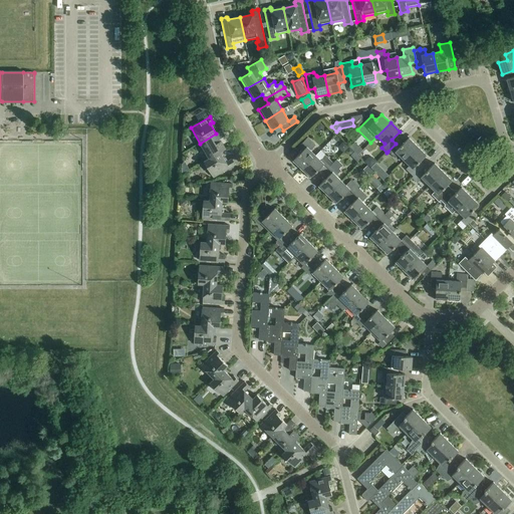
[(200,144),(209,159),(220,153),(226,150),(221,142),(220,143),(218,140),(225,136),(222,131),(216,134),(200,144)]
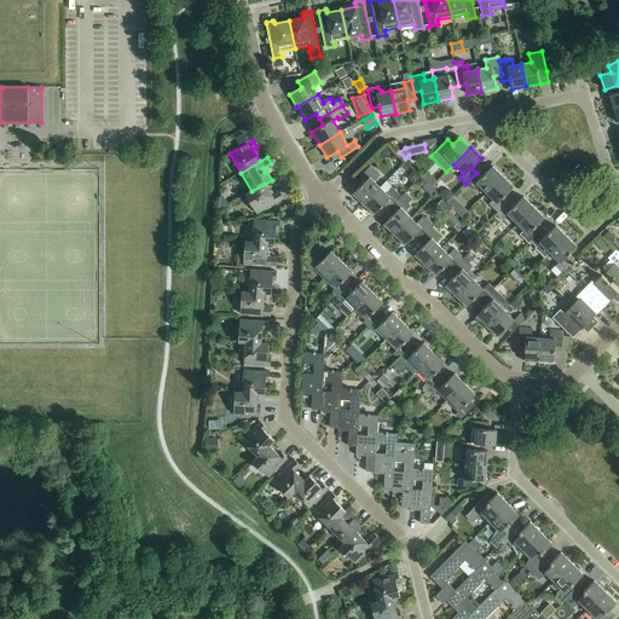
[(352,195),(363,204),(380,187),(374,181),(380,175),(370,166),(357,180),(362,185),(352,195)]
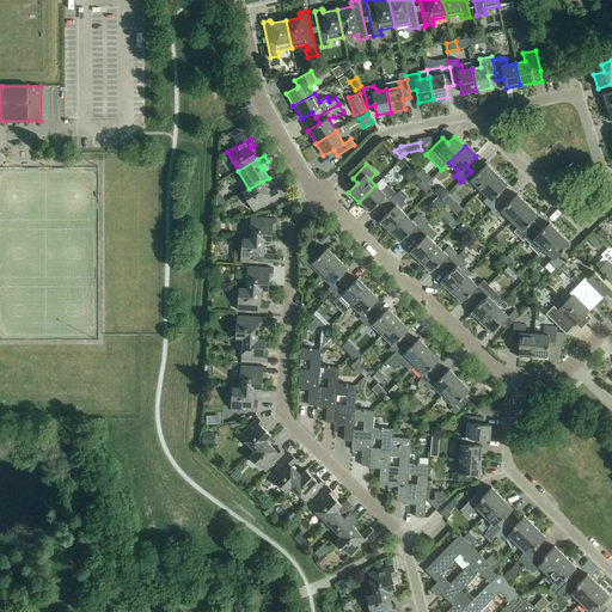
[(475,184),(481,191),(497,175),(487,165),(479,172),(475,166),(471,171),(461,181),(470,189),(475,184)]
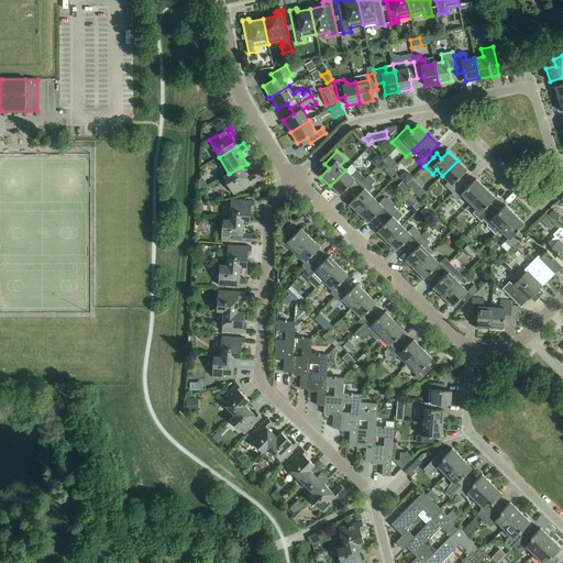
[(398,164),(389,156),(384,162),(393,170),(398,164)]
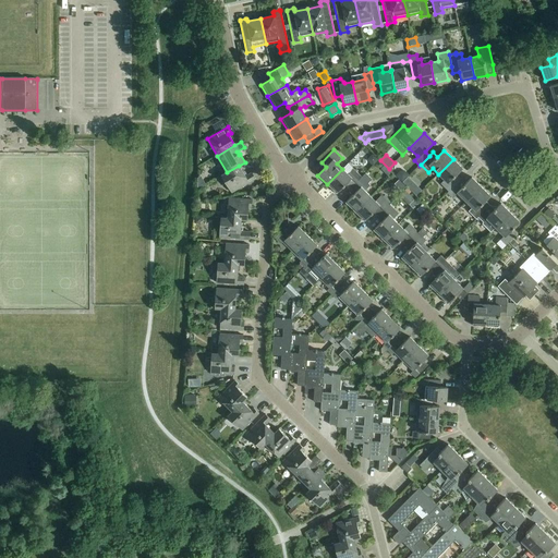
[(440,184),(448,192),(460,180),(456,176),(462,169),(453,159),(438,174),(445,180),(440,184)]
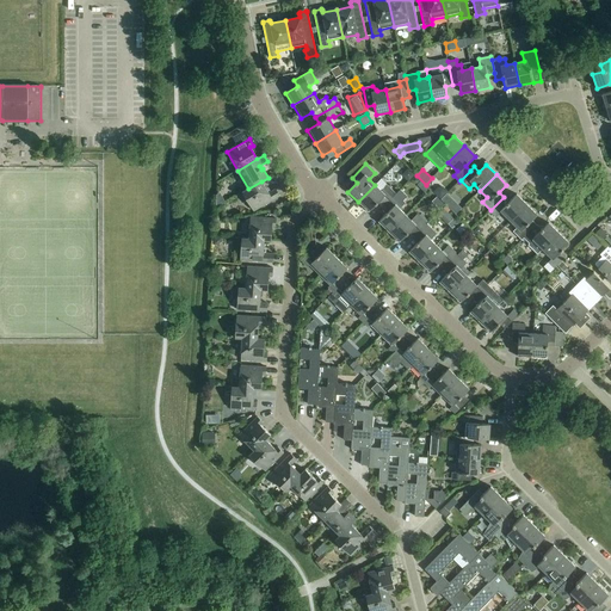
[(248,189),(242,192),(253,211),(279,196),(276,189),(269,193),(261,181),(248,189)]
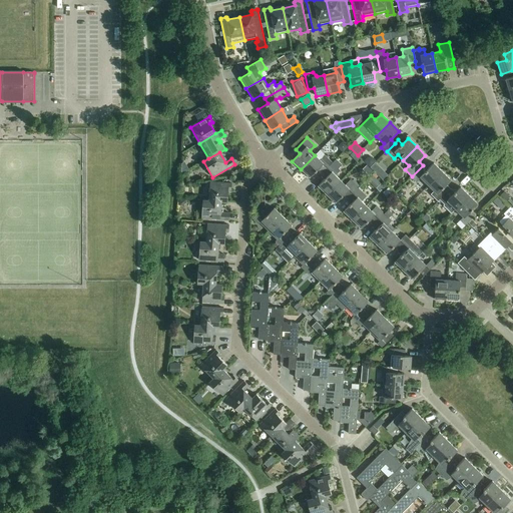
[(362,159),(354,152),(350,155),(358,163),(362,159)]
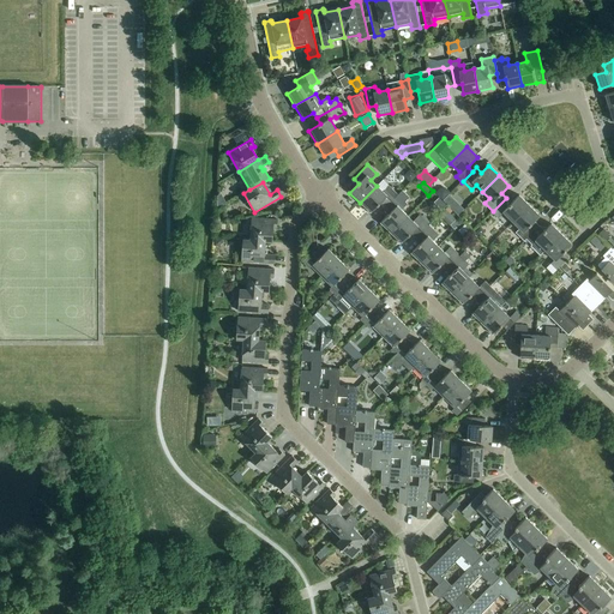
[(379,204),(384,209),(398,196),(389,186),(383,192),(377,186),(360,203),(371,214),(379,204)]
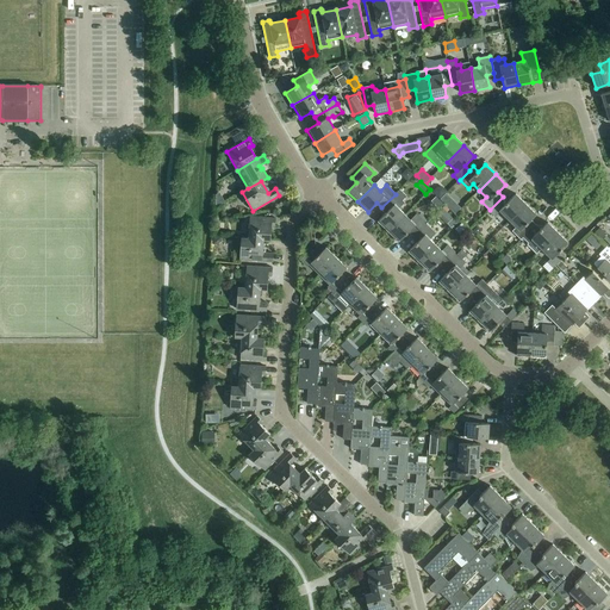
[(378,222),(387,232),(405,215),(399,210),(405,204),(402,200),(406,197),(399,190),(396,194),(381,207),(386,212),(378,222)]
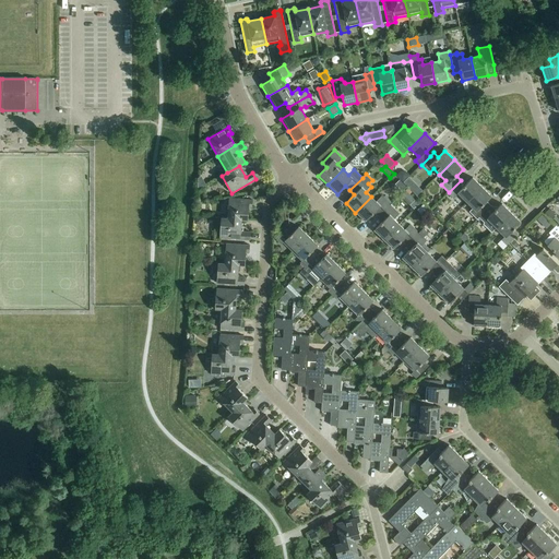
[(459,193),(467,202),(482,188),(473,178),(465,185),(461,180),(449,192),(448,193),(453,199),(459,193)]
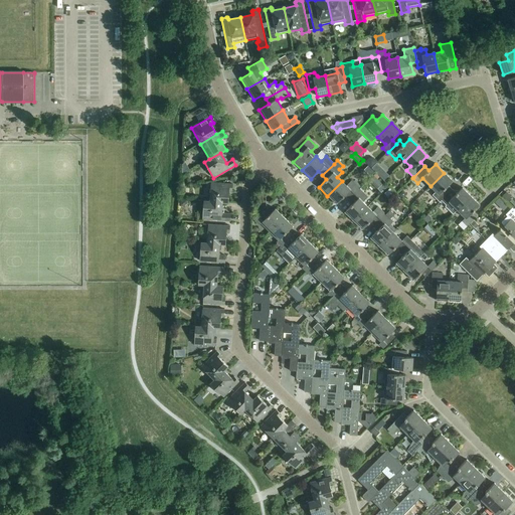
[(382,167),(378,172),(385,178),(389,173),(382,167)]
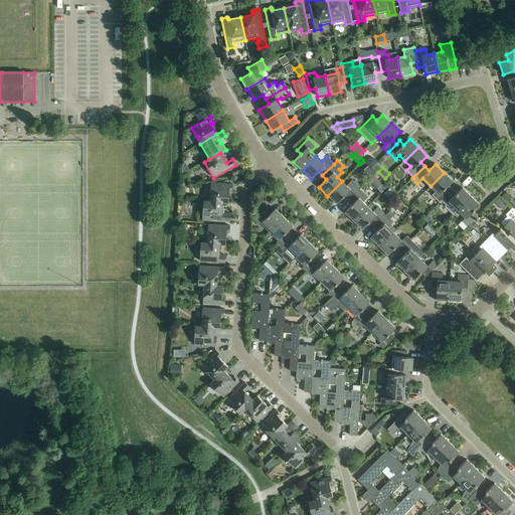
[(440,202),(442,201),(449,193),(445,189),(453,181),(444,173),(431,186),(436,192),(433,195),(440,202)]
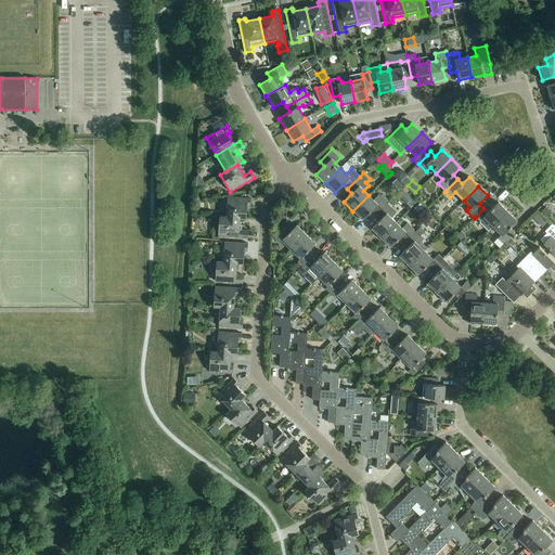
[(407,189),(399,196),(401,198),(409,191),(407,189)]
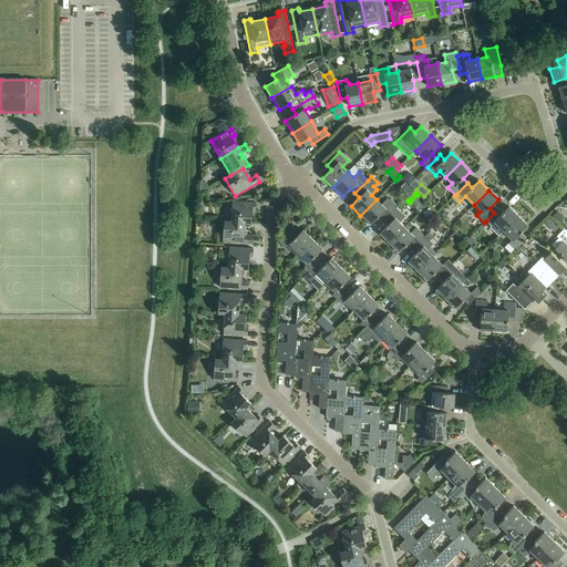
[(379,217),(383,222),(395,208),(387,199),(381,205),(377,199),(360,216),(370,225),(379,217)]
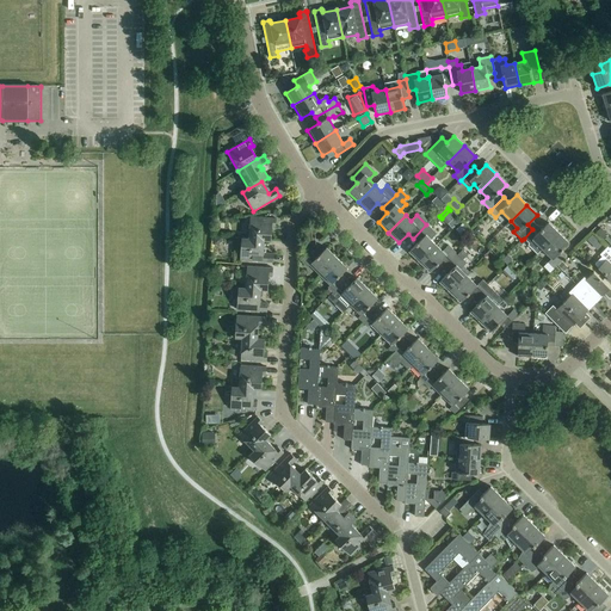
[(251,217),(250,239),(264,240),(271,241),(272,227),(276,227),(276,218),(251,217)]
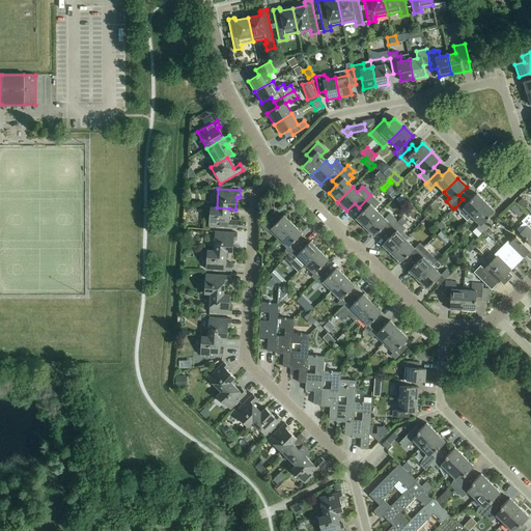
[(472,217),(485,203),(476,194),(471,200),(467,196),(463,199),(455,207),(459,212),(458,213),(467,221),(472,217)]
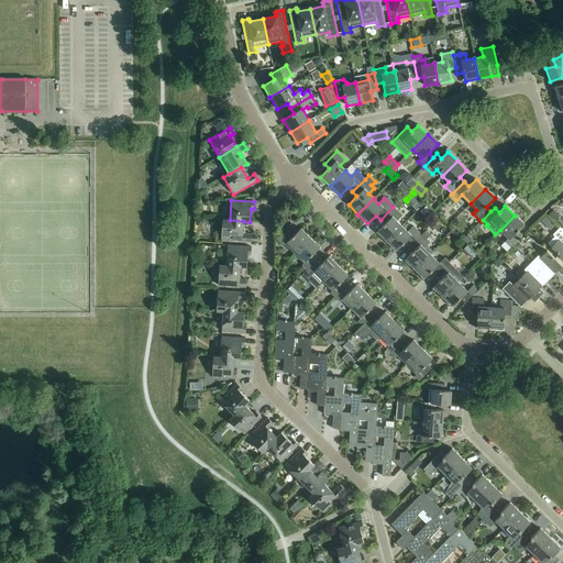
[(376,232),(386,242),(401,227),(396,221),(401,216),(393,207),(381,220),(385,224),(376,232)]
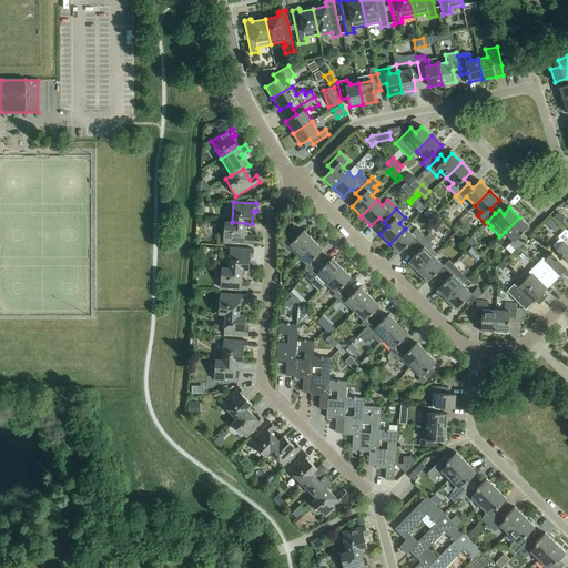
[(565,219),(559,212),(555,216),(560,222),(565,219)]
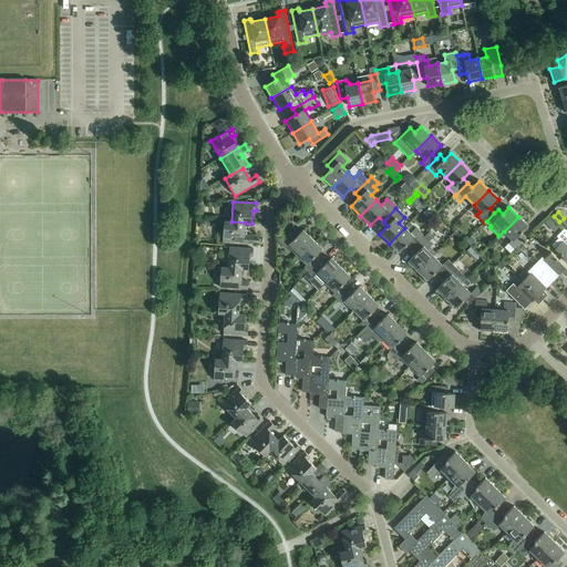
[(518,217),(504,232),(512,240),(508,244),(514,249),(526,237),(522,233),(528,226),(518,217)]
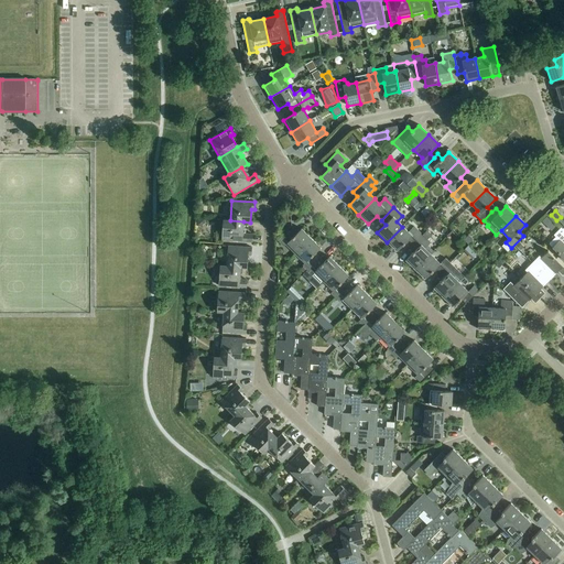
[(217,219),(216,230),(223,230),(221,240),(246,241),(252,242),(252,235),(242,234),(243,221),(230,220),(224,219),(217,219)]
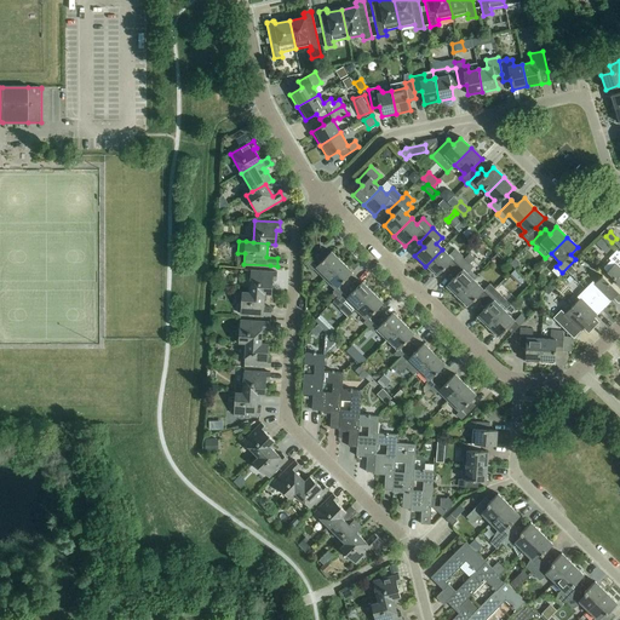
[(445,268),(449,273),(464,258),(455,250),(449,256),(442,250),(425,267),(436,277),(445,268)]
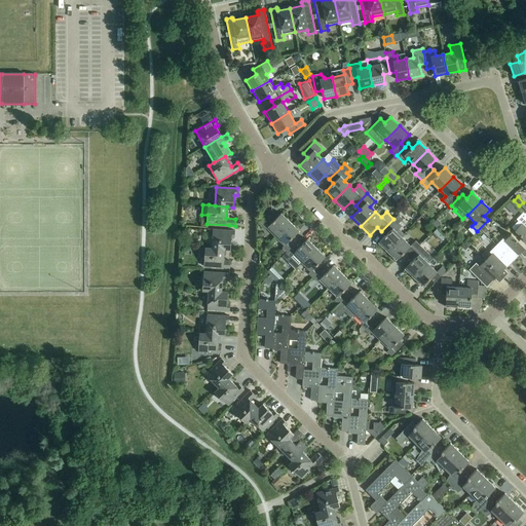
[(525,216),(524,214),(525,214),(523,213),(517,219),(518,221),(512,228),(525,241),(525,216)]
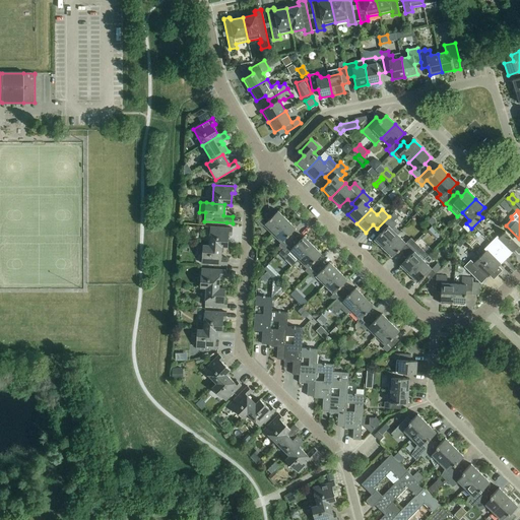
[(263,225),(272,235),(286,219),(277,211),(273,215),(269,211),(257,223),(261,228),(263,225)]
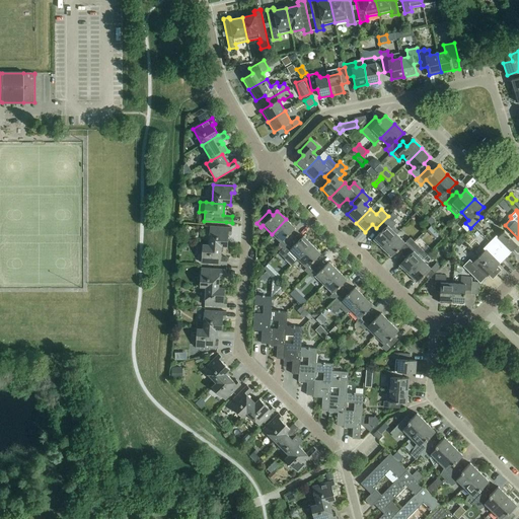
[(393,213),(388,217),(393,221),(397,217),(393,213)]
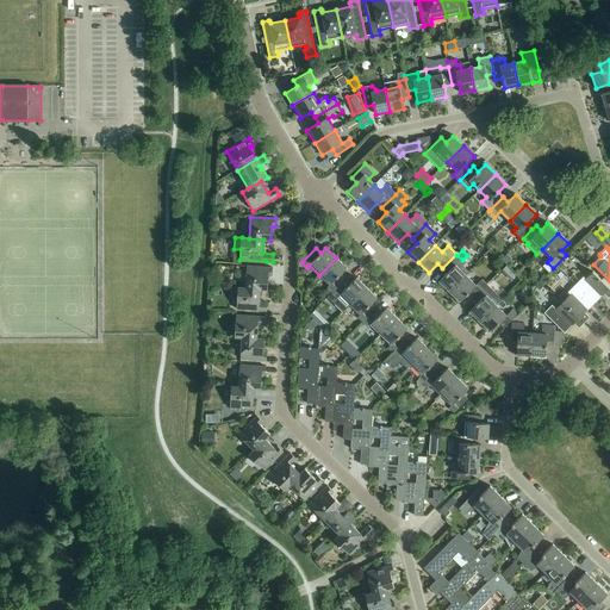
[(439,282),(449,292),(466,275),(460,269),(465,263),(462,260),(456,255),(456,254),(442,268),(448,273),(439,282)]
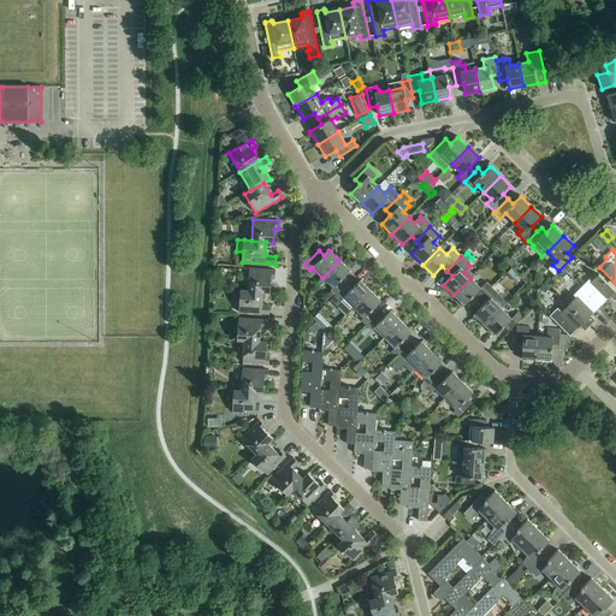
[(330,290),(336,295),(349,282),(344,277),(350,271),(339,260),(323,278),(332,288),(330,290)]
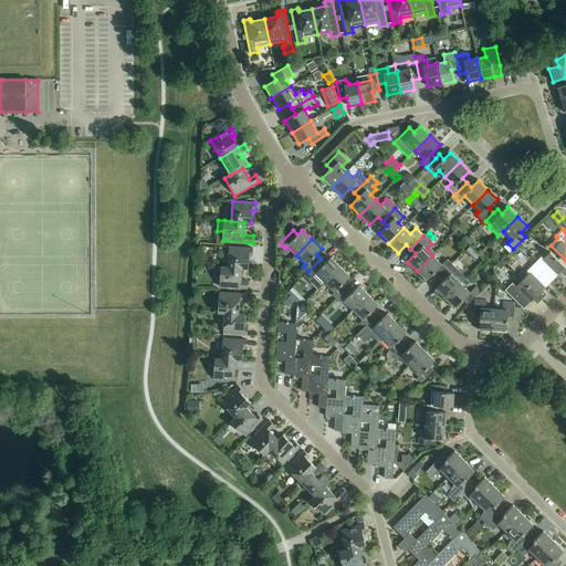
[(229,247),(228,266),(228,268),(241,268),(241,269),(248,269),(249,255),(252,255),(253,249),(229,247)]
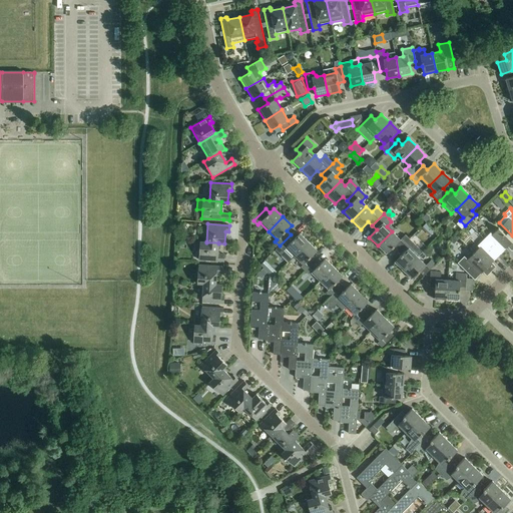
[(490,233),(484,239),(500,254),(507,247),(512,251),(512,249),(512,242),(498,228),(492,234),(490,233)]
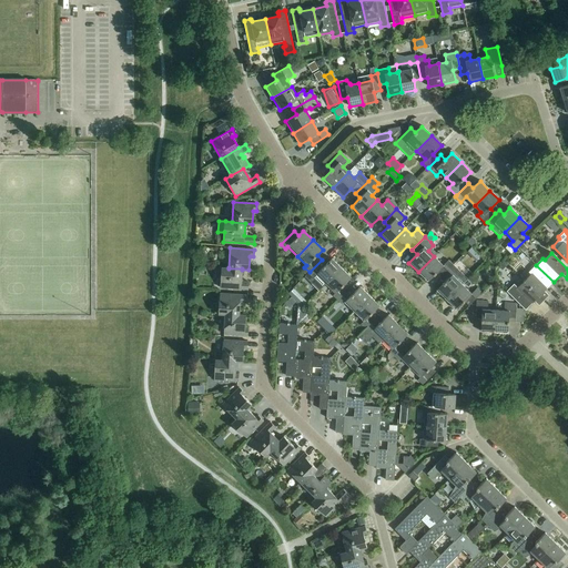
[(436,273),(440,277),(453,265),(448,261),(443,266),(434,256),(418,272),(427,282),(436,273)]
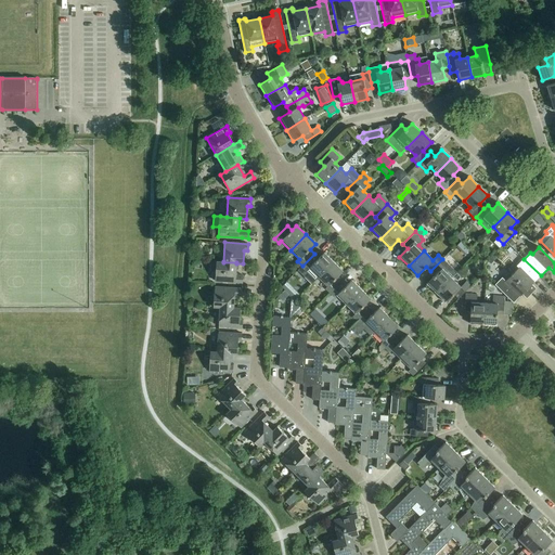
[(314,254),(302,266),(297,270),(311,284),(318,278),(334,262),(324,253),(319,258),(314,254)]
